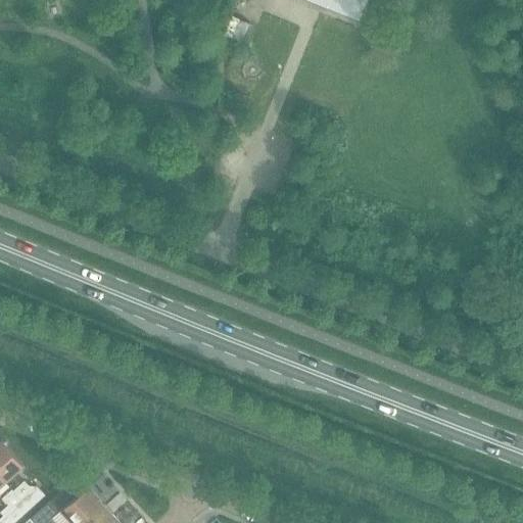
[(308,0),(358,19),(366,0),(308,0)]
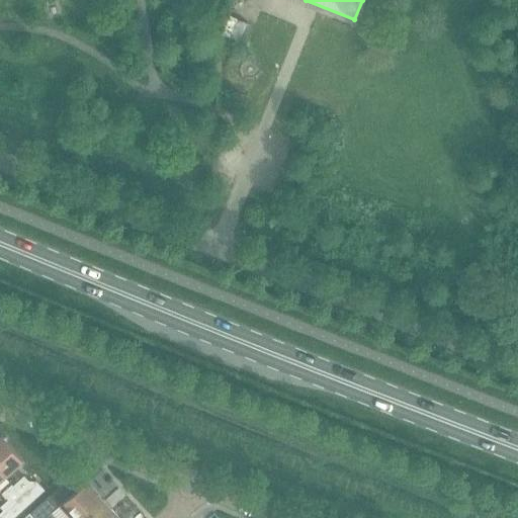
[(232,80),(270,95),(297,26),(259,11),(232,80)]
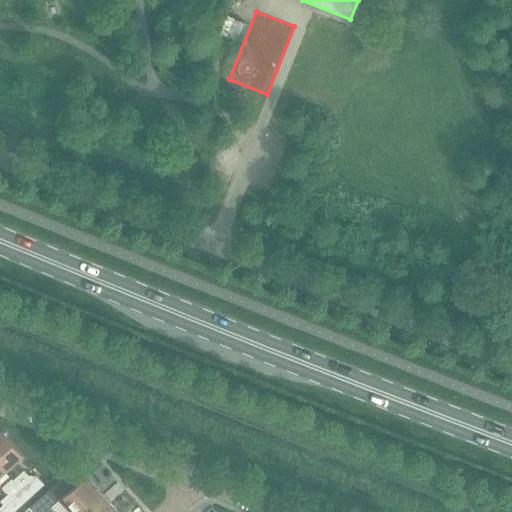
[(0,466),(3,469),(21,453),(0,430),(0,466)]
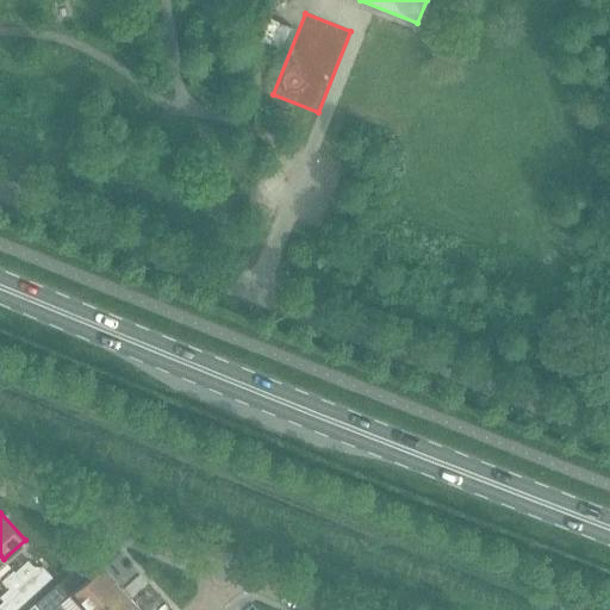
[(23,582),(33,592),(53,576),(42,565),(33,572),(25,562),(16,571),(24,580),(23,582)]
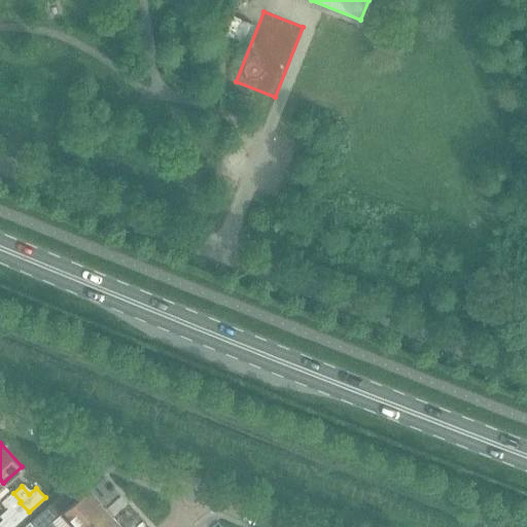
[(73,526),(84,526),(105,510),(86,489),(60,513),(73,526)]
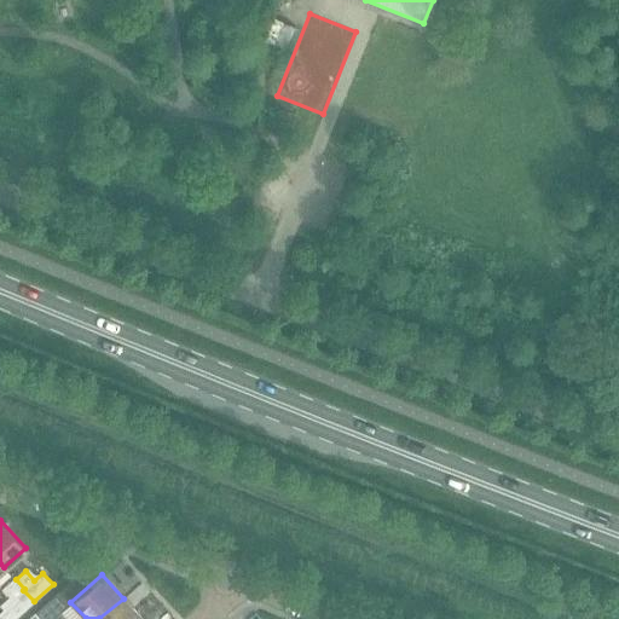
[(11,618),(15,618),(34,601),(23,590),(3,609),(11,618)]
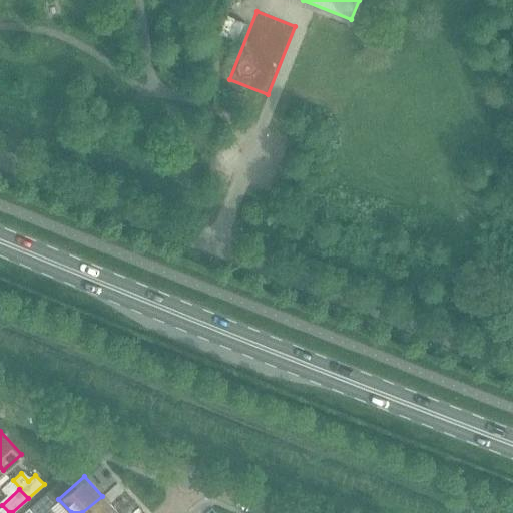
[(116,512),(102,496),(82,512),(116,512)]
